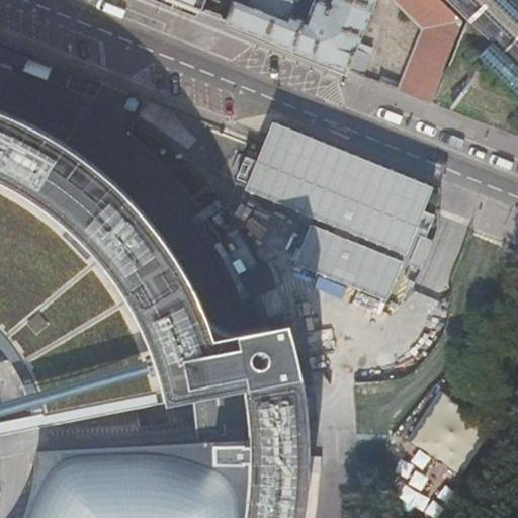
[(168,0),(200,12),(204,0),(168,0)]
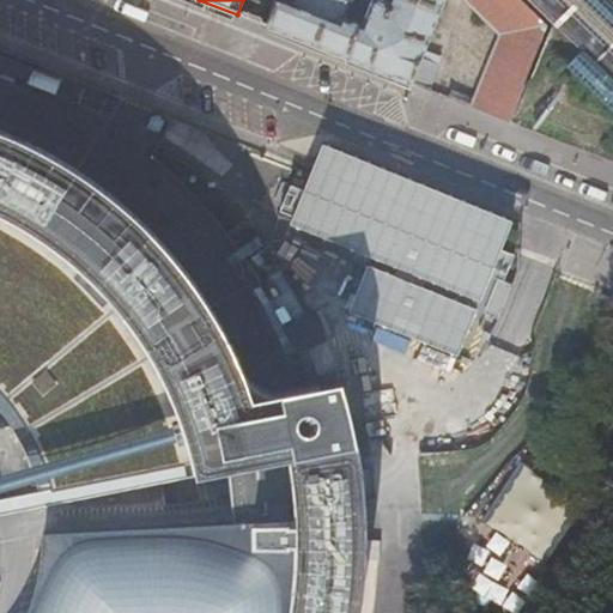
[(293,0),(291,7),(278,1),(268,26),(344,58),(428,91),(439,59),(420,52),(441,0),(293,0)]
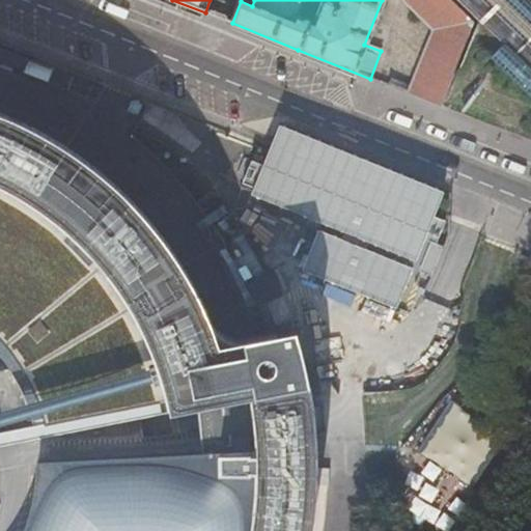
[(408,93),(439,106),(471,23),(447,0),(399,0),(430,29),(408,93)]
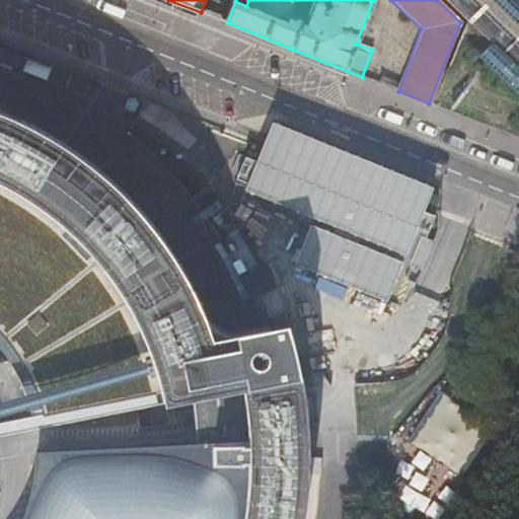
[(302,518),(305,499),(307,469),(307,441),(305,412),(300,380),(297,363),(295,355),(288,326),(238,338),(216,342),(203,307),(192,285),(179,263),(165,241),(150,221),(134,202),(116,184),(96,167),(76,152),(56,138),(33,126),(10,115),(0,110),(0,518),(302,518)]
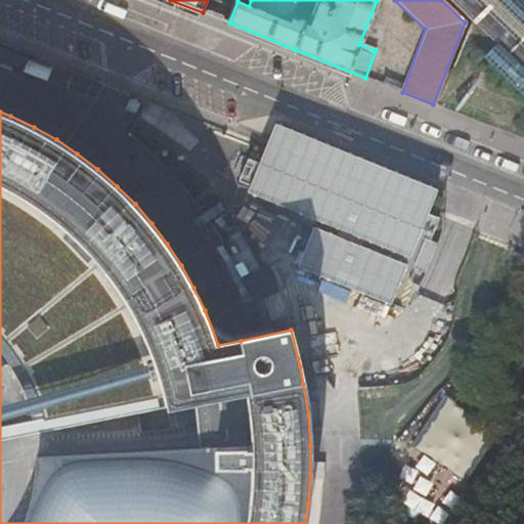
[(445,190),(289,126),(260,194),(330,223),(310,270),(405,309),(422,270),(430,273),(443,242),(437,238),(445,220),(435,216),(445,190)]
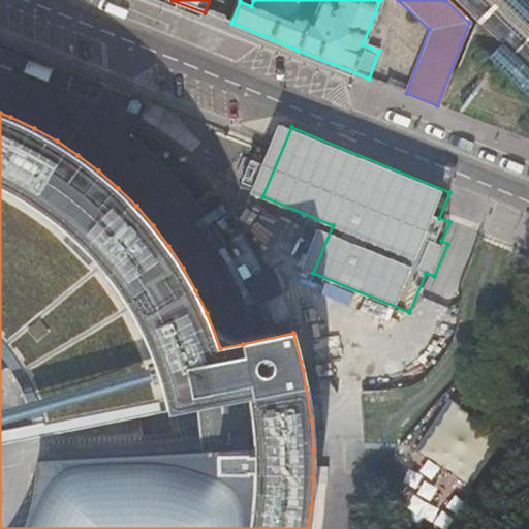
[(262,297),(281,288),(273,270),(254,278),(262,297)]
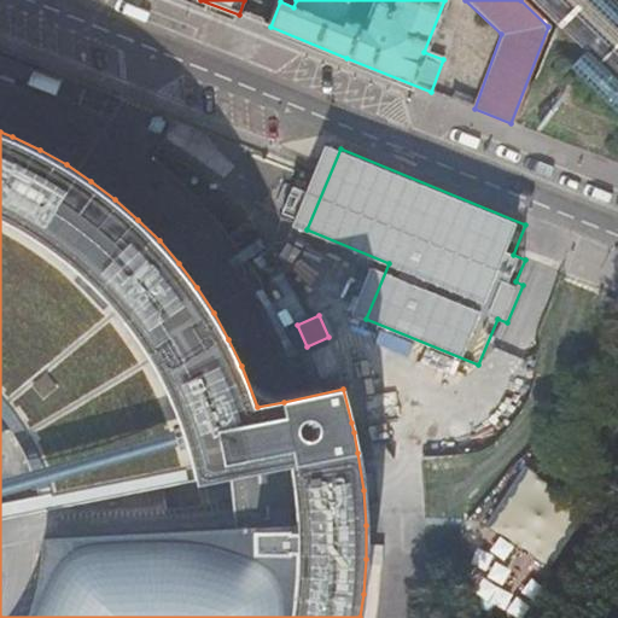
[(462,582),(524,617),(528,617),(594,505),(528,467),(462,582)]
